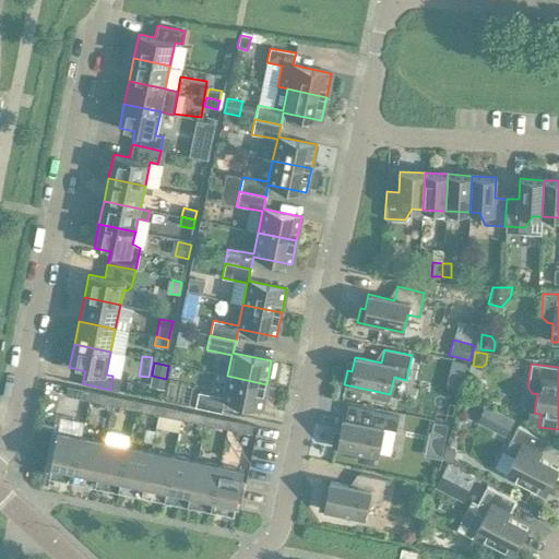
[(261,408),(266,384),(227,376),(223,397),(198,392),(194,407),(221,413),(223,400),(261,408)]
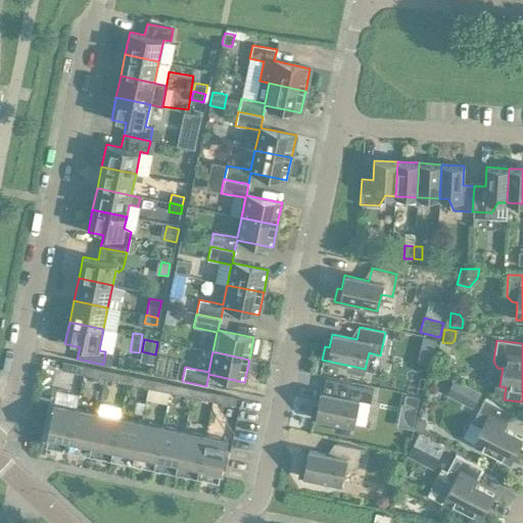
[(78,373),(80,365),(61,361),(60,370),(78,373)]
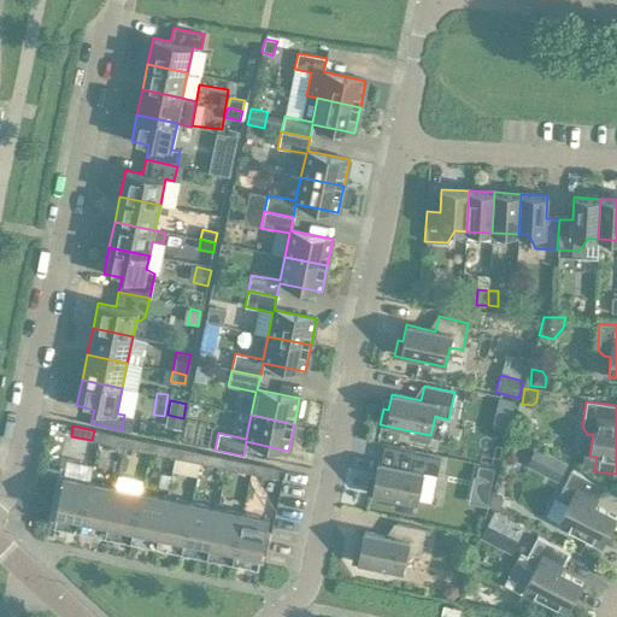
[(123,447),(125,436),(105,433),(103,442),(123,447)]
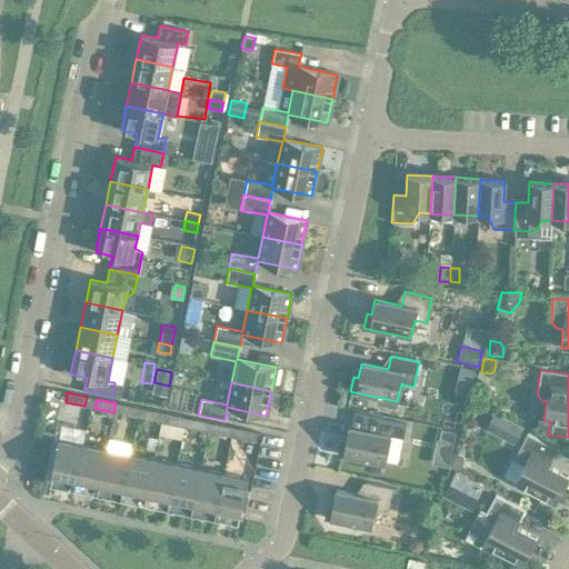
[(133,406),(116,402),(113,412),(131,416),(133,406)]
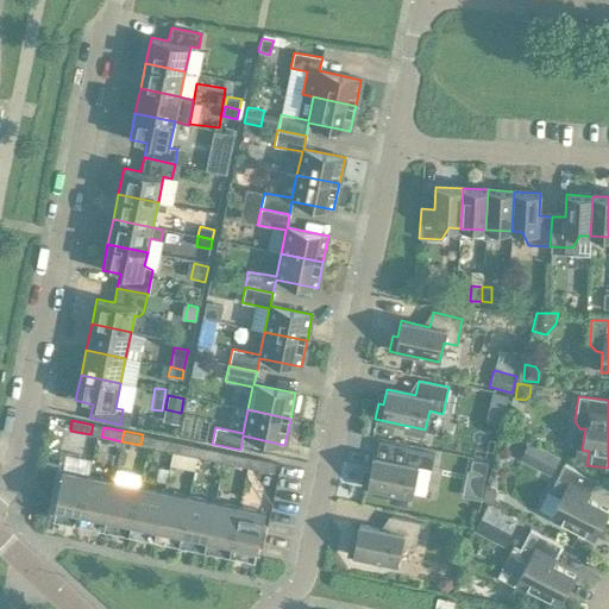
[(174,441),(154,437),(152,447),(171,451),(174,441)]
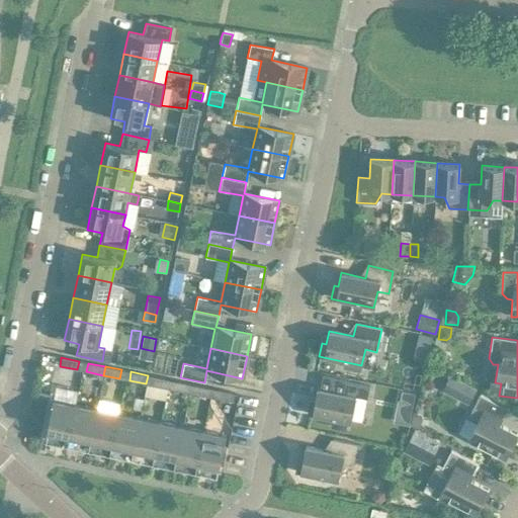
[(164,378),(148,375),(146,383),(162,387),(164,378)]
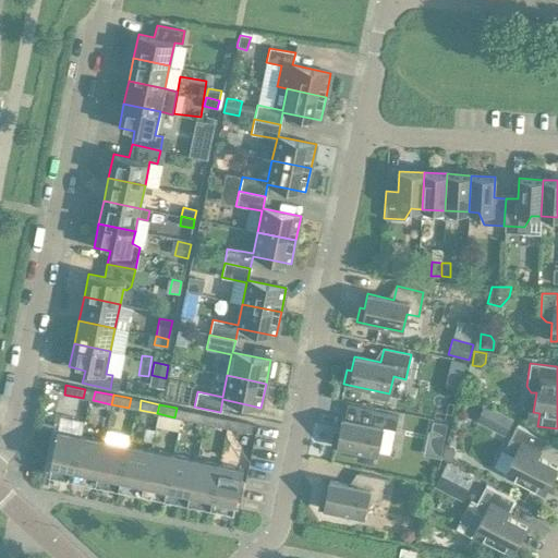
[(506,432),(511,422),(497,414),(482,407),(476,417),(506,432)]
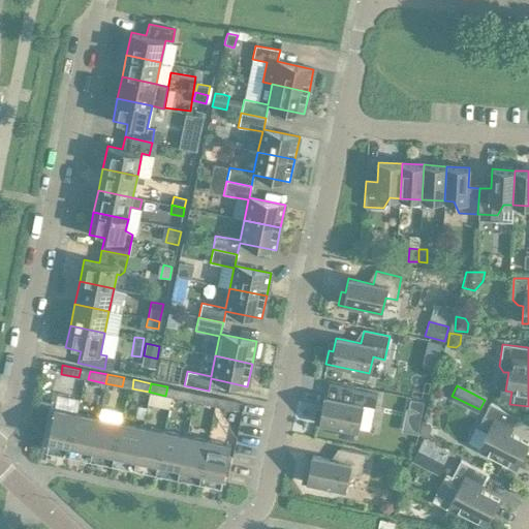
[(178,389),(176,398),(192,401),(194,393),(178,389)]
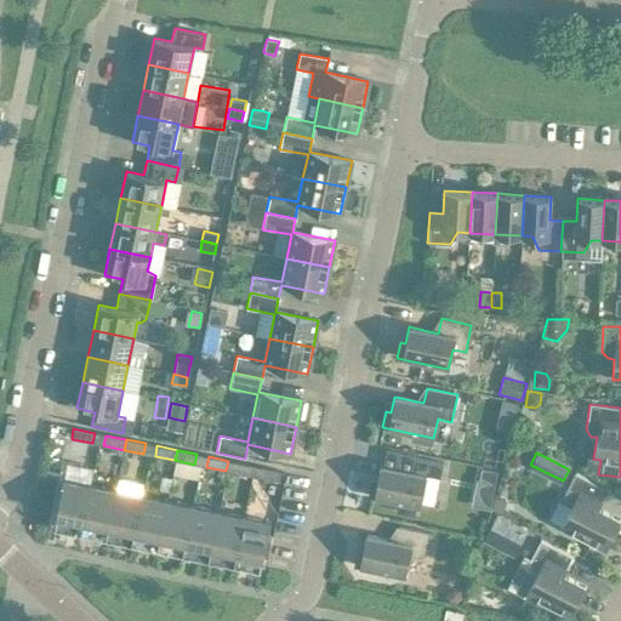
[(409,472),(380,466),(376,482),(371,480),(368,496),(394,502),(392,511),(411,514),(414,506),(420,507),(420,502),(432,505),(438,478),(439,478),(443,463),(412,457),(409,472)]
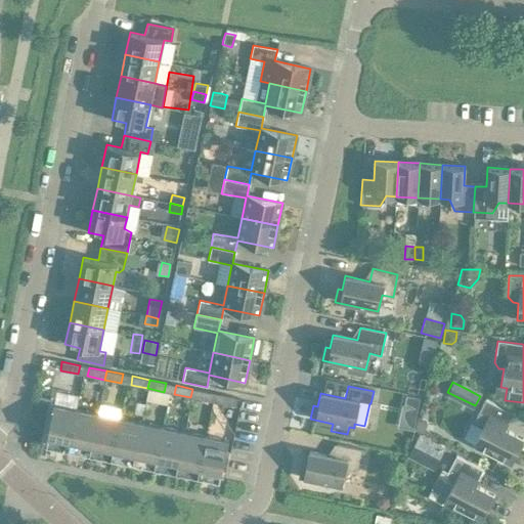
[(210,392),(192,389),(190,397),(208,401),(210,392)]
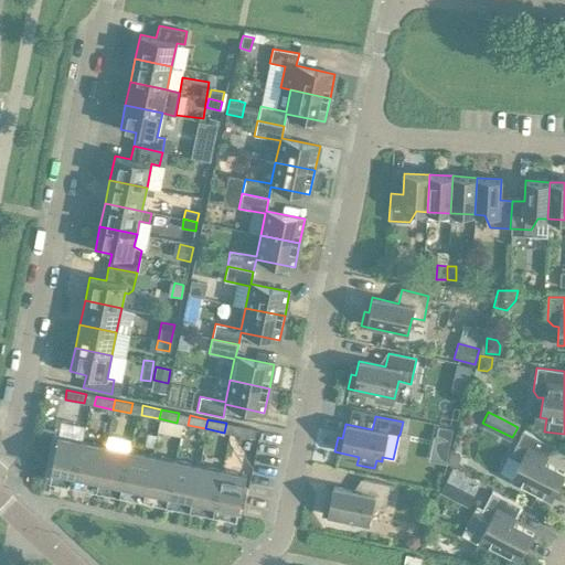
[(255,429),(236,425),(234,435),(253,438),(255,429)]
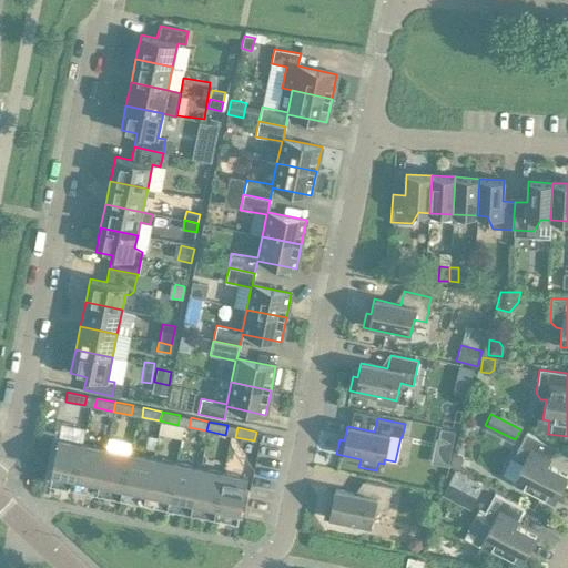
[(455,430),(439,428),(438,439),(453,442),(455,430)]
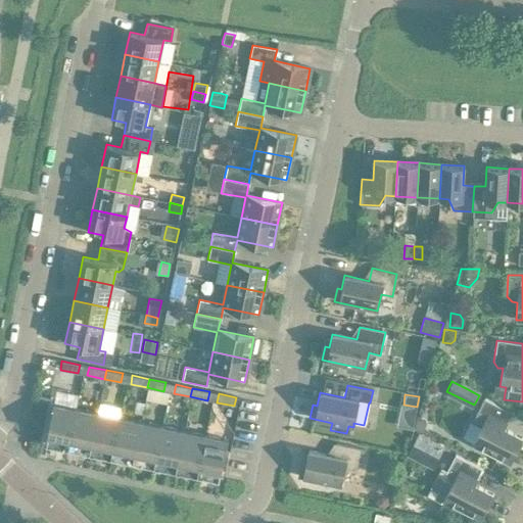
[(474,418),(476,425),(480,427),(472,443),(510,463),(522,438),(504,429),(512,414),(483,398),(474,418)]
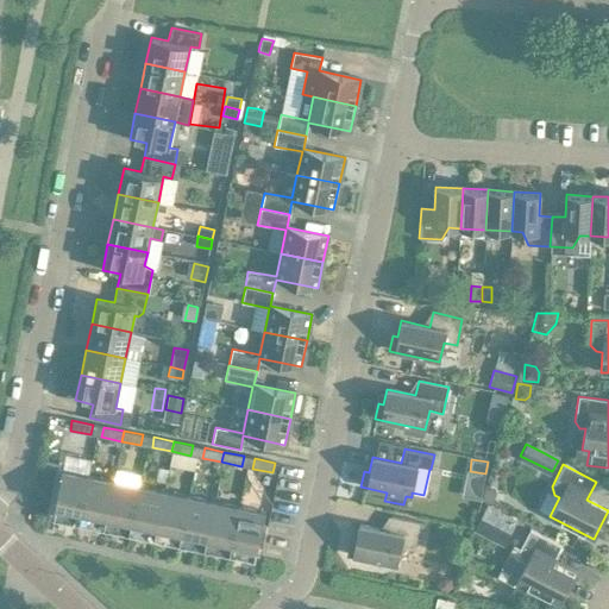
[(52,518),(79,522),(88,476),(62,470),(52,518)]
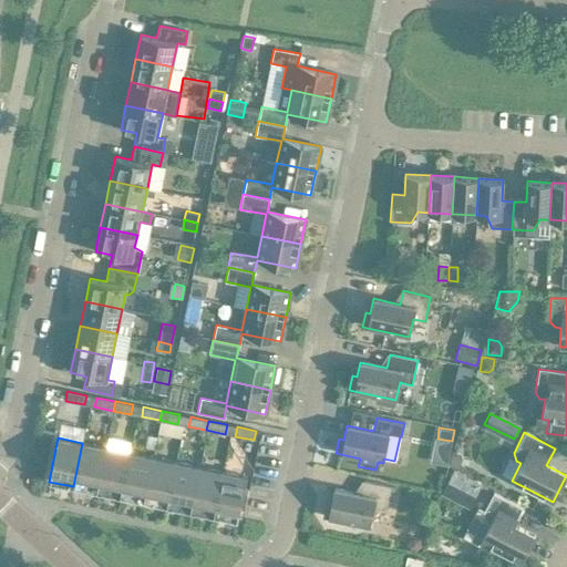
[(73,486),(96,491),(105,447),(82,443),(73,486)]
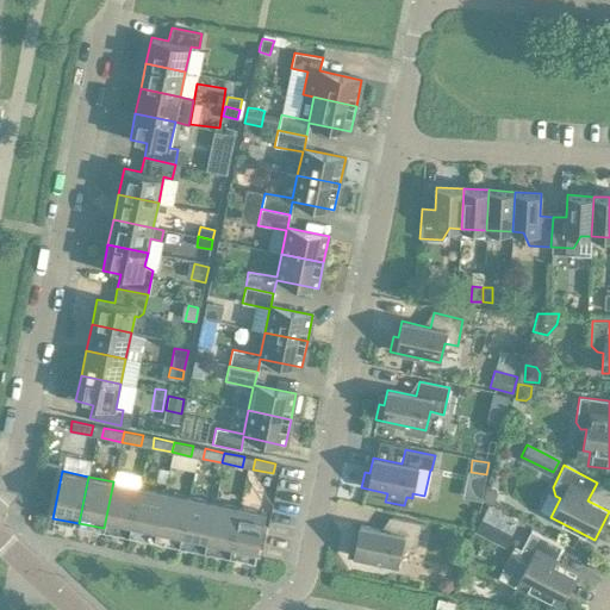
[(104,528),(129,534),(138,487),(113,481),(104,528)]
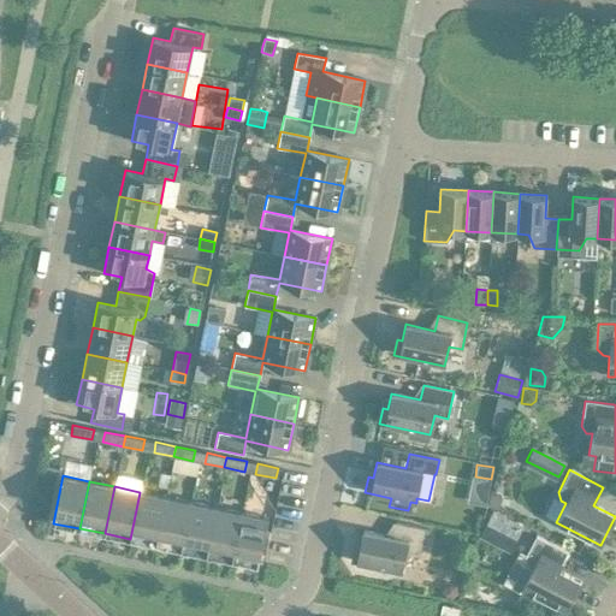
[(130,539),(155,544),(165,497),(140,492),(130,539)]
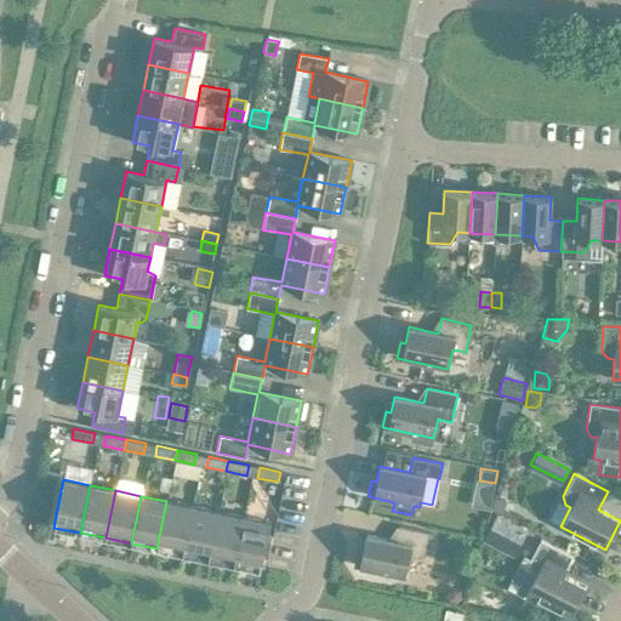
[(157,548),(182,554),(192,506),(166,501),(157,548)]
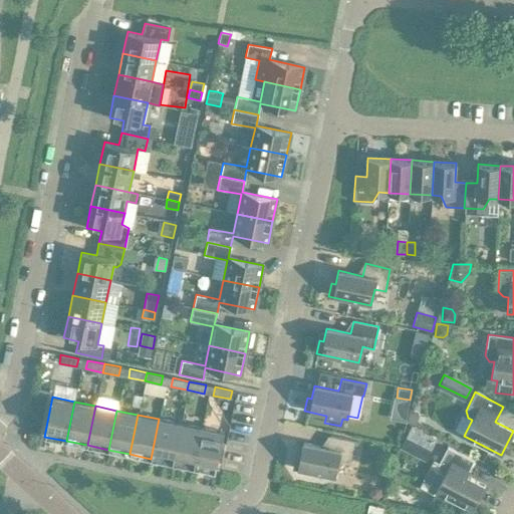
[(151,459),(172,463),(180,424),(159,419),(151,459)]
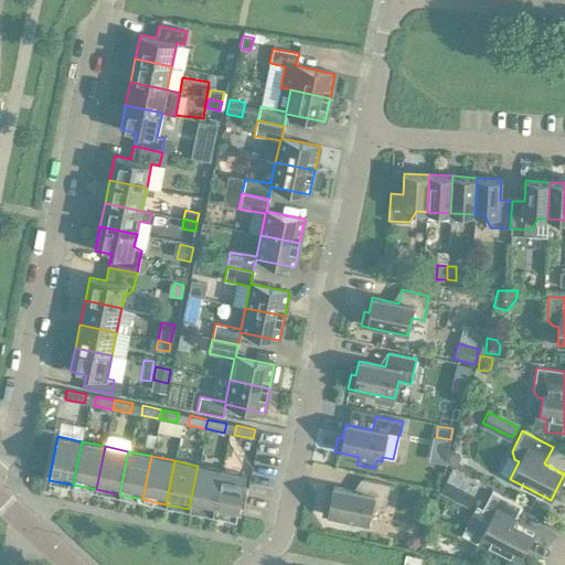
[(189,509),(212,513),(222,470),(198,466),(189,509)]
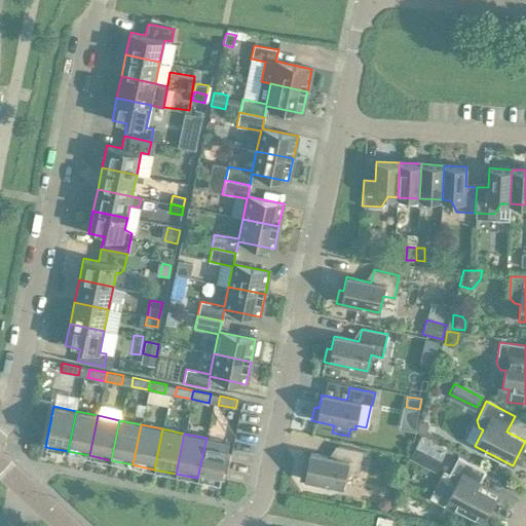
[(419,435),(408,458),(435,472),(447,449),(419,435)]
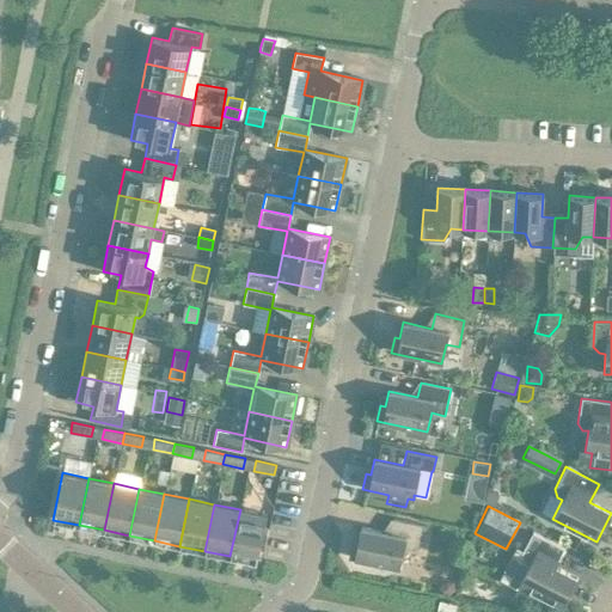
[(230,556),(256,562),(265,515),(240,509),(230,556)]
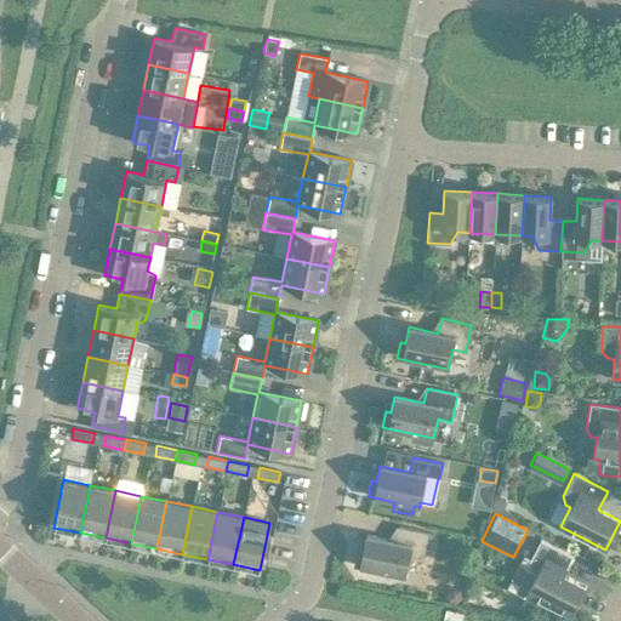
[(422,560),(428,533),(398,527),(396,541),(365,535),(362,551),(357,550),(353,565),(405,576),(409,558),(422,560)]
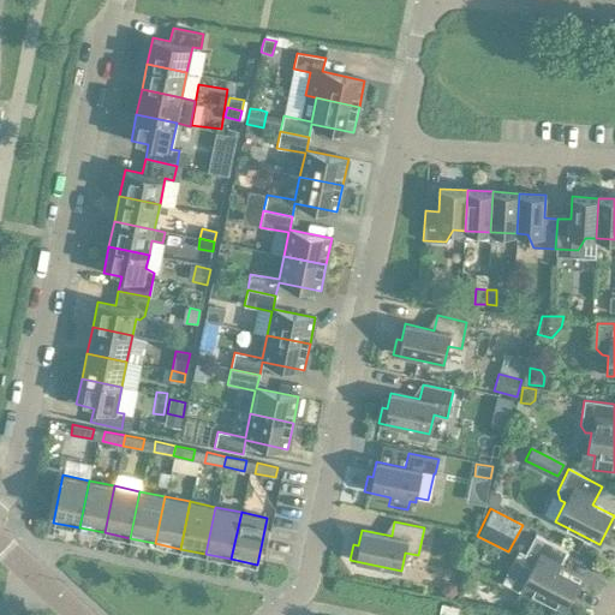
[(535,536),(523,557),(525,566),(531,568),(521,587),(565,610),(579,581),(557,571),(567,553),(535,536)]
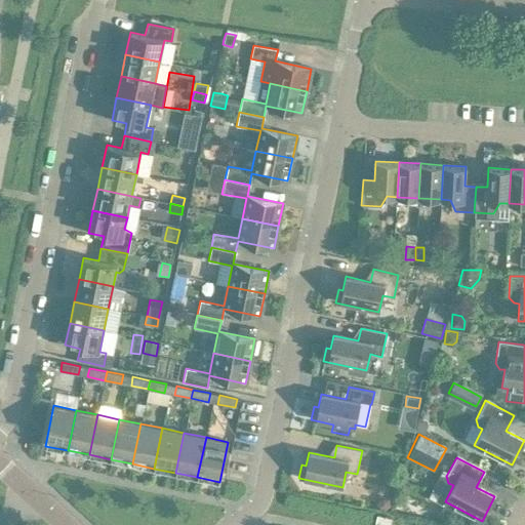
[(376,515),(373,524),(389,524),(391,518),(376,515)]
